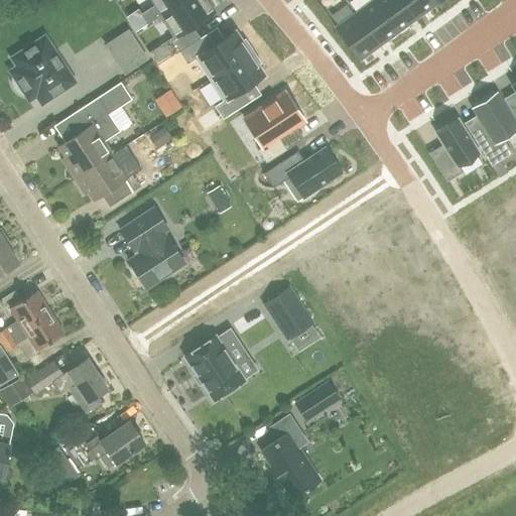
[(153,0),(155,3),(140,13),(147,23),(159,15),(182,0),(153,0)]
